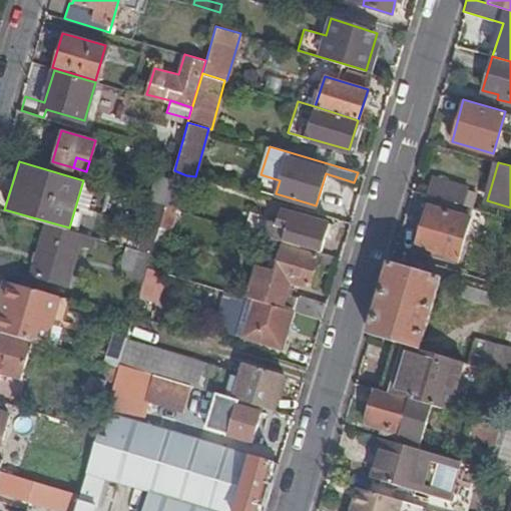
[(186,175),(174,170),(163,204),(176,208),(186,175)]
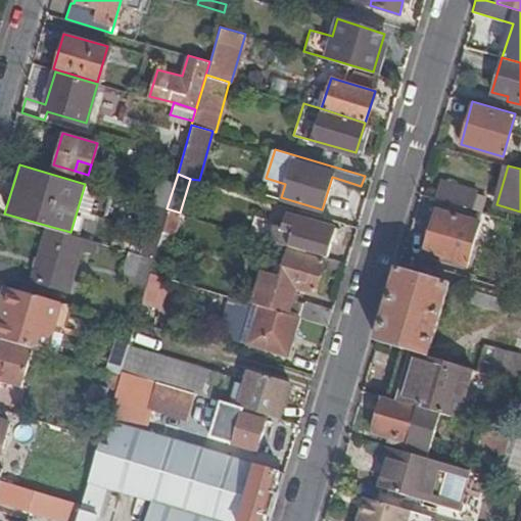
[(167,208),(175,179),(156,175),(148,202),(167,208)]
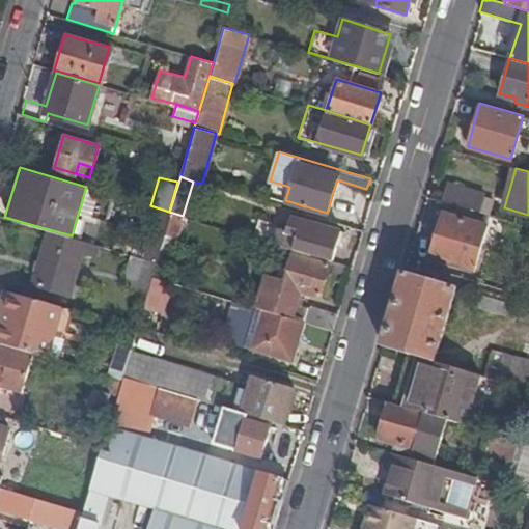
[(289,187),(270,181),(266,195),(285,200),(289,187)]
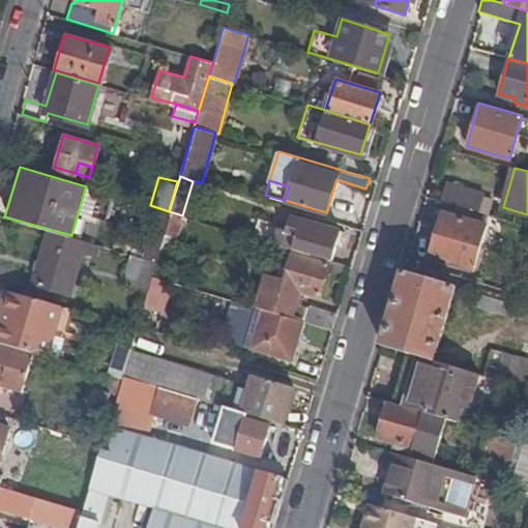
[(448,183),(444,201),(478,211),(482,193),(448,183)]
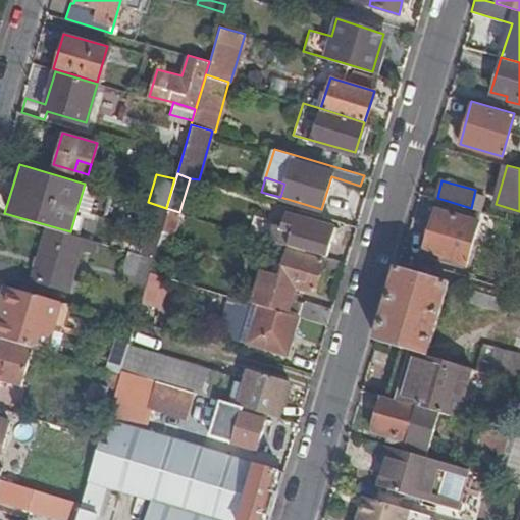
[(471,208),(437,198),(434,208),(429,206),(415,250),(464,265),(478,210),(471,208)]
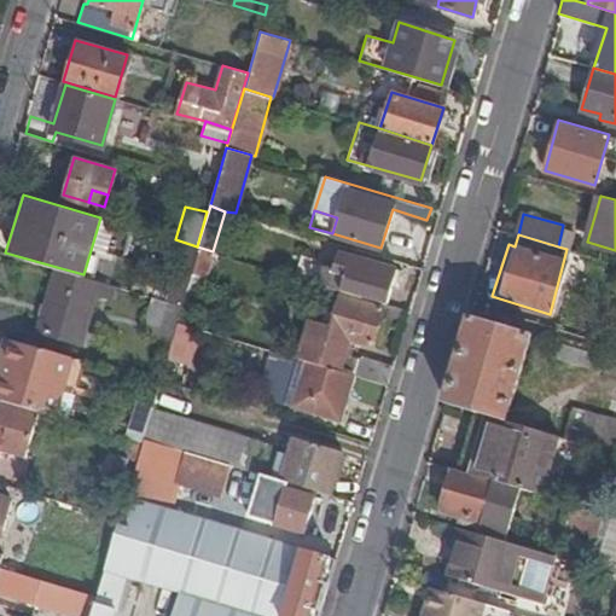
[(214,253),(197,247),(190,274),(207,278),(214,253)]
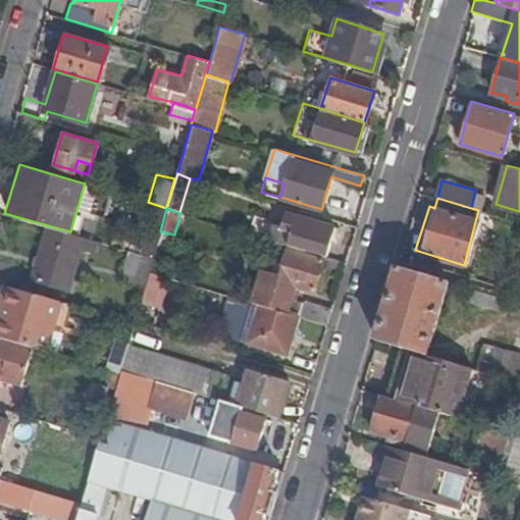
[(291,231),(288,245),(324,255),(330,236),(315,231),(318,222),(286,212),(280,229),(291,231)]
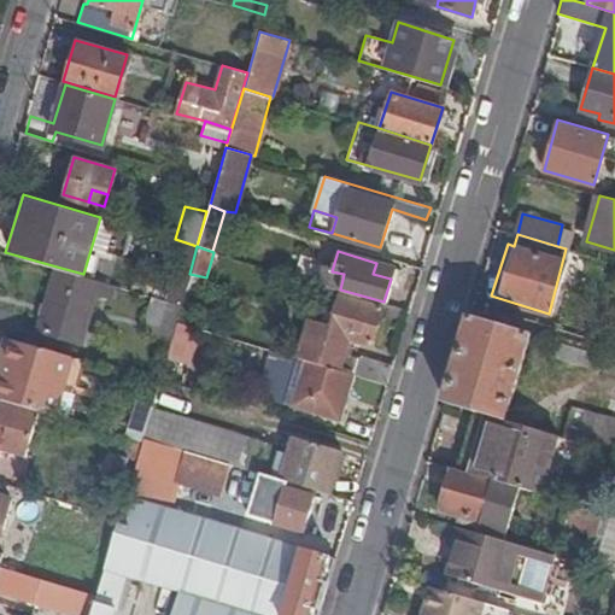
[(396,253),(394,259),(420,268),(422,261),(396,253)]
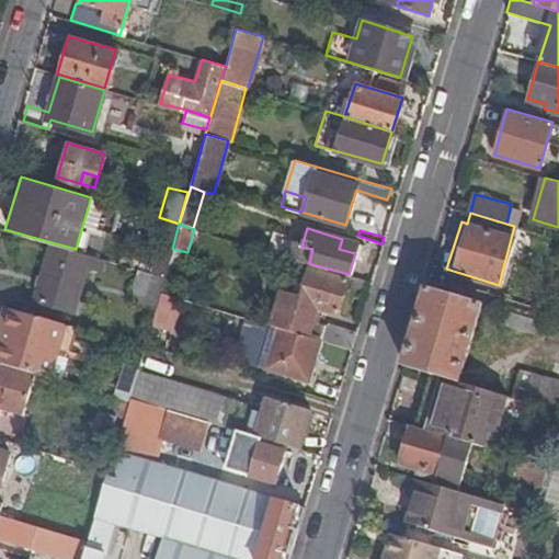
[(76,249),(52,242),(35,298),(72,309),(86,262),(99,266),(102,257),(76,249)]
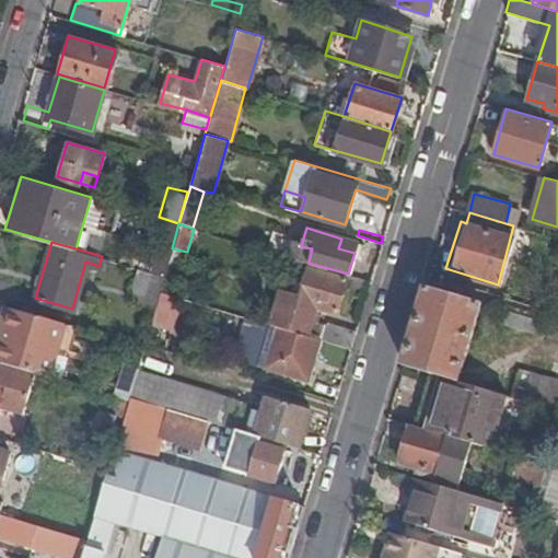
[(301,246),(297,259),(309,263),(312,248),(301,246)]
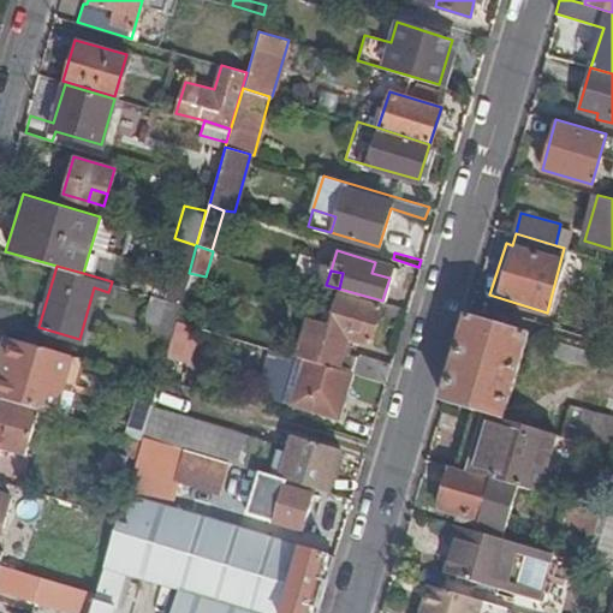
[(180,299),(198,303),(206,277),(189,273),(180,299)]
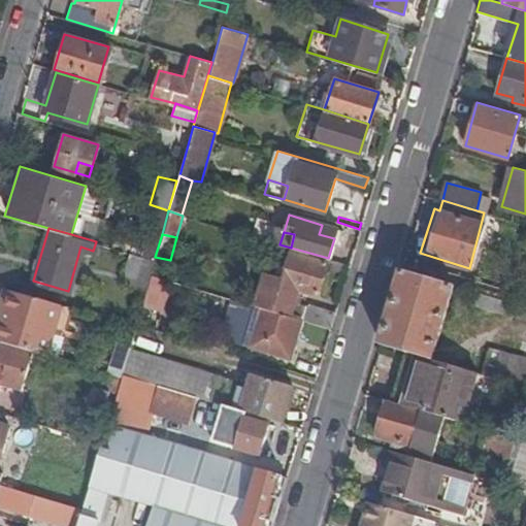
[(145,288),(154,259),(130,252),(121,281),(145,288)]
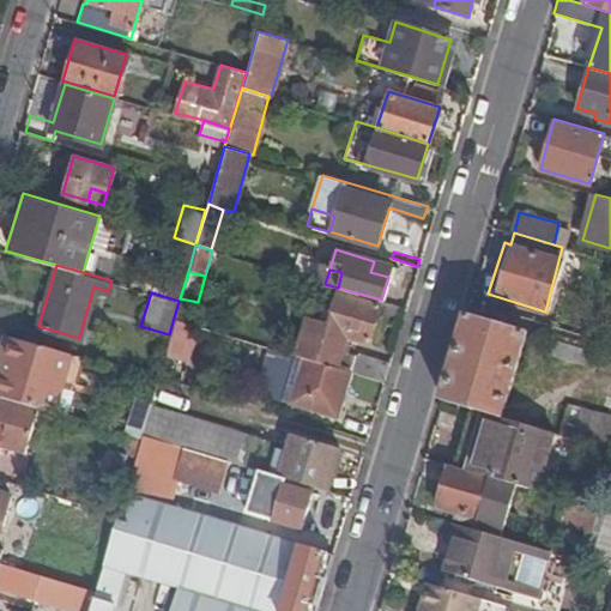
[(306,322),(295,356),(302,357),(336,368),(345,336),(369,342),(380,304),(337,292),(326,328),(306,322)]
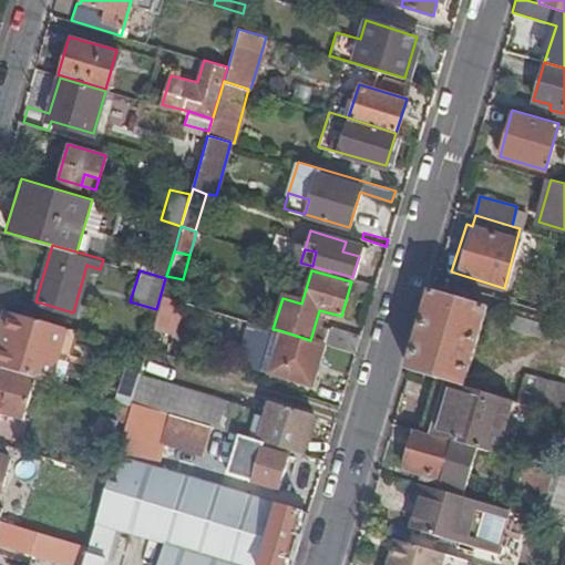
[(485,305),(431,288),(407,369),(433,377),(462,384),(485,305)]
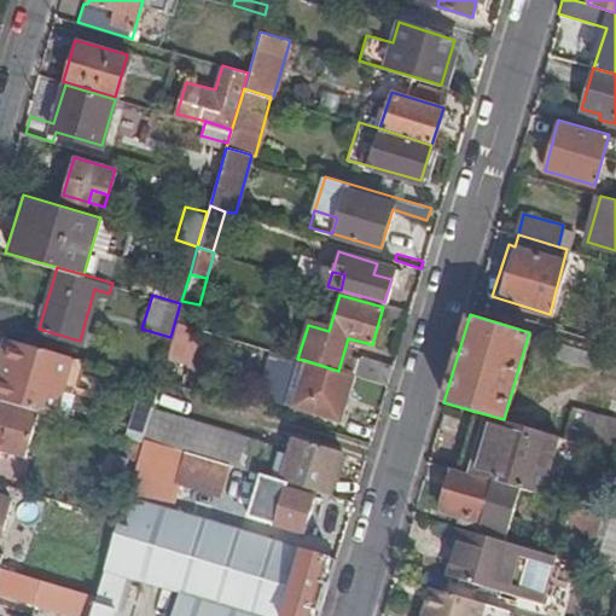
[(193,327),(175,323),(170,342),(187,347),(193,327)]
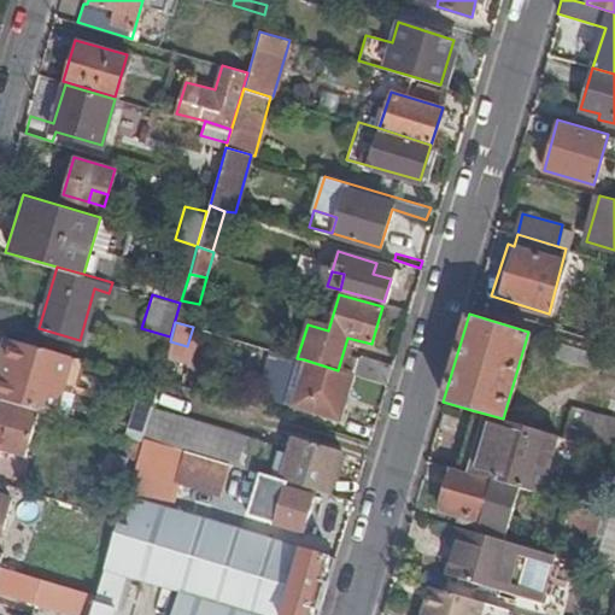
[(0,378),(12,338),(4,335),(0,347),(0,378)]
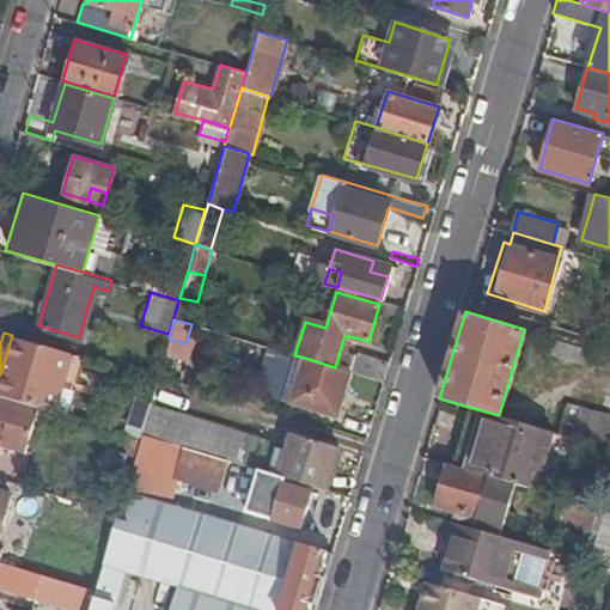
[(68,352),(12,335),(0,374),(0,394),(36,404),(52,409),(68,352)]
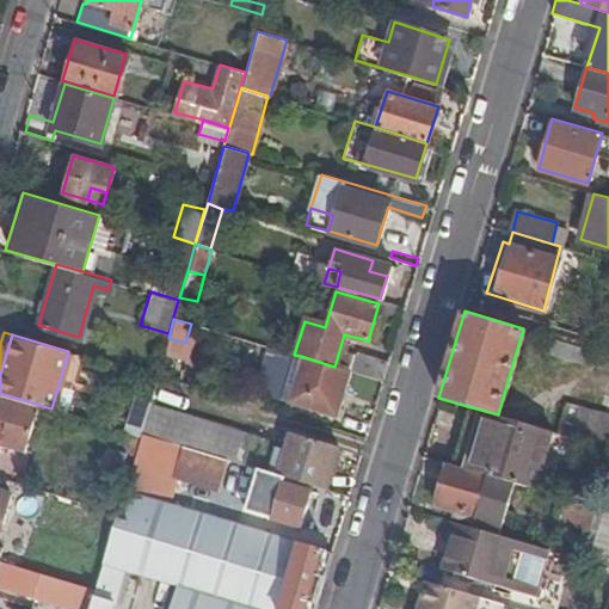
[(608,354),(552,336),(547,350),(608,367),(608,354)]
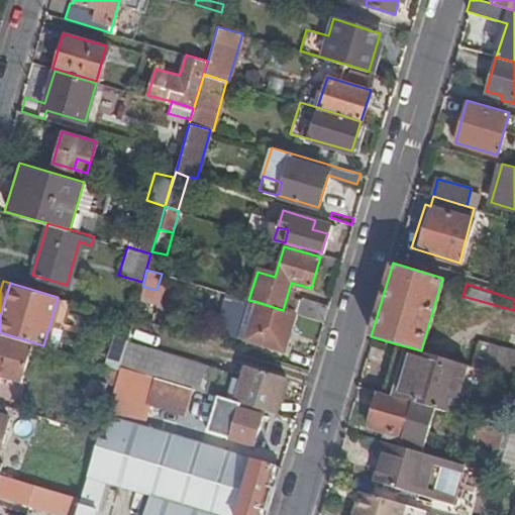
[(157,290),(142,286),(139,295),(153,299),(157,290)]
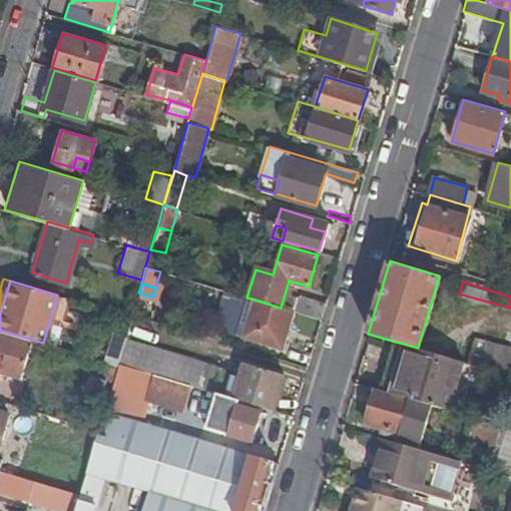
[(224,293),(214,327),(238,334),(248,300),(224,293)]
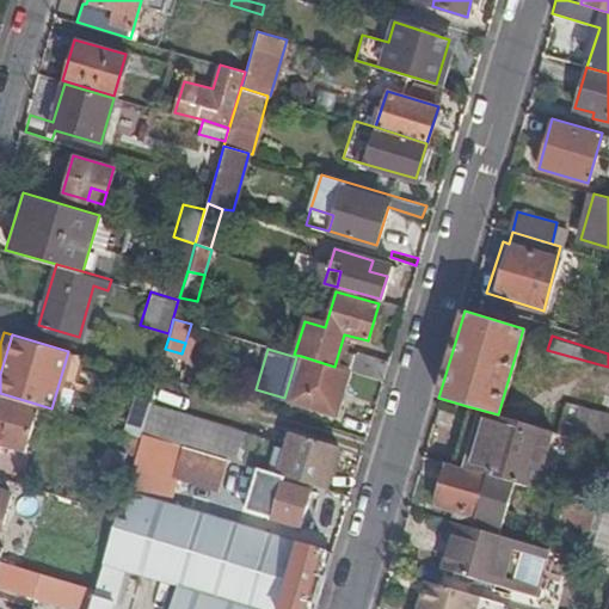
[(84,356),(68,351),(51,408),(67,413),(84,356)]
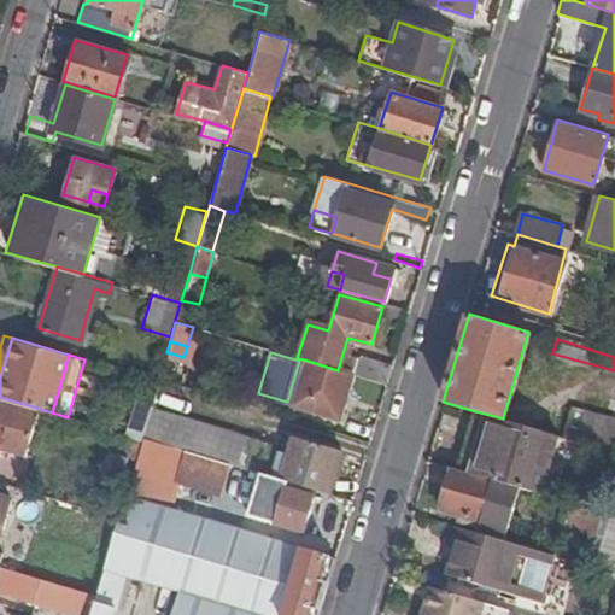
[(353,374),(385,384),(391,365),(358,355),(353,374)]
